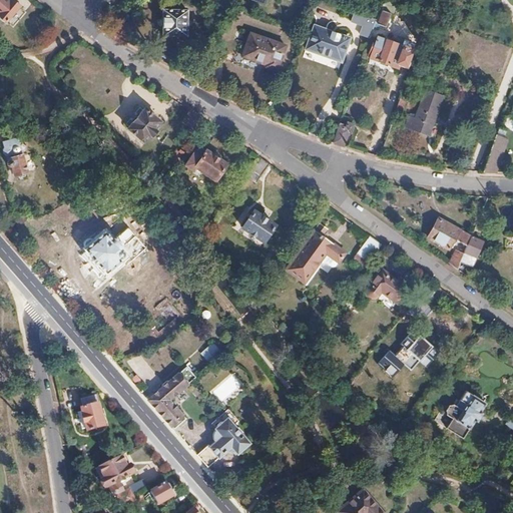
[(0,0),(0,16),(6,22),(19,6),(11,0),(0,0)]
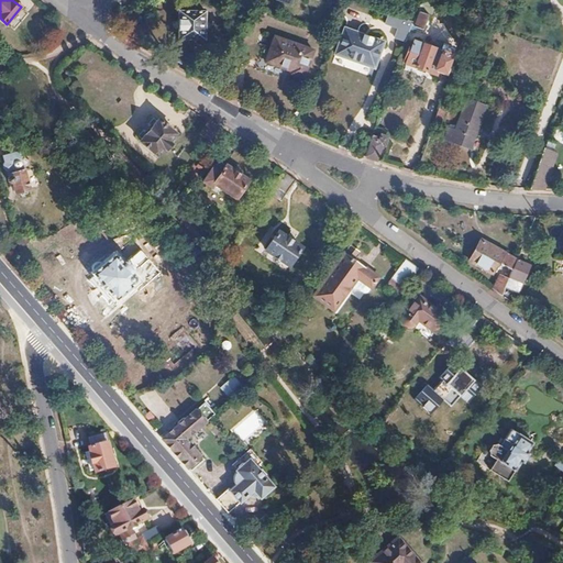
[(433,17),(439,2),(432,0),(419,0),(416,10),(420,12),(415,26),(424,30),(429,15),(433,17)]
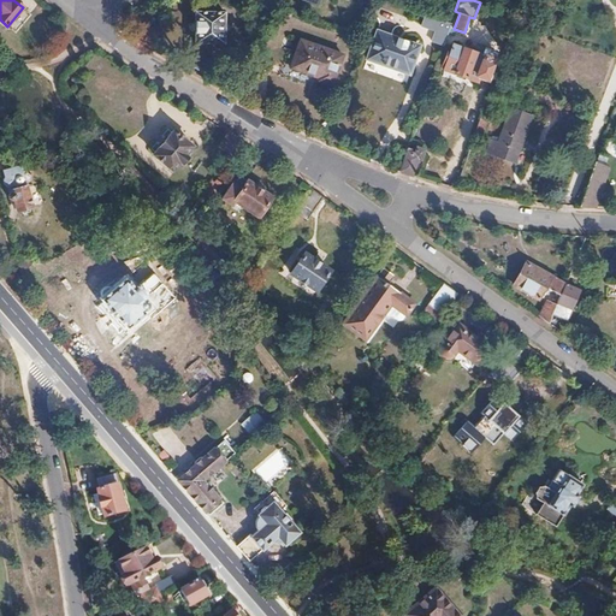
[(451,23),(454,17),(438,11),(436,18),(451,23)]
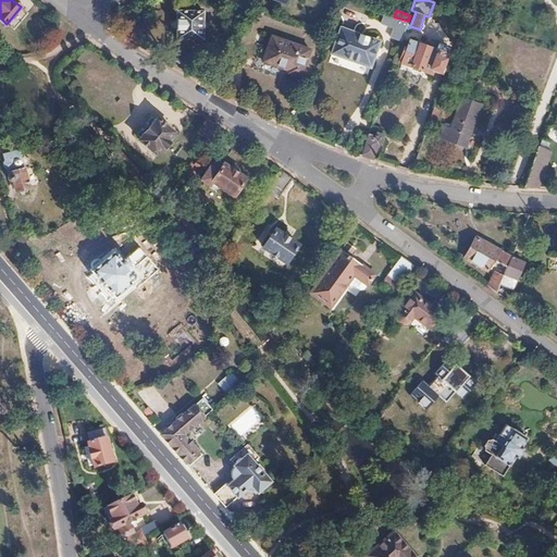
[(201,12),(175,12),(175,39),(201,39),(201,12)]
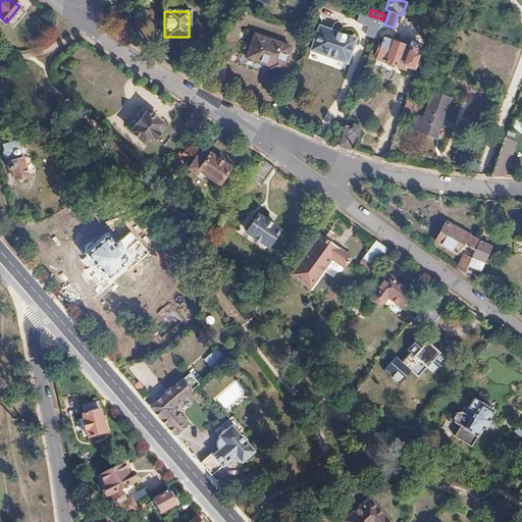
[(377,35),(382,19),(369,15),(360,11),(356,20),(369,25),(366,34),(376,38),(377,35)]
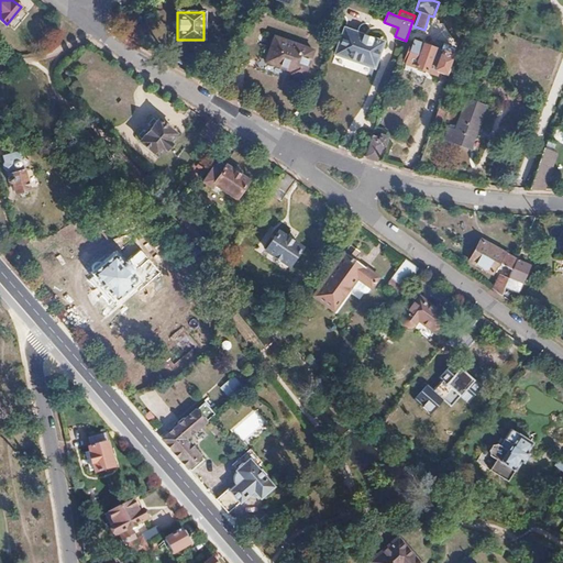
[(373,66),(382,41),(344,28),(335,53),(373,66)]
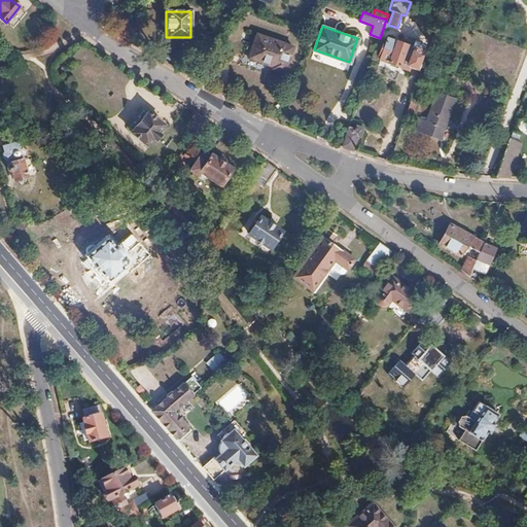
[(284,73),(293,46),(256,33),(248,57),(275,66),(273,69),(284,73)]
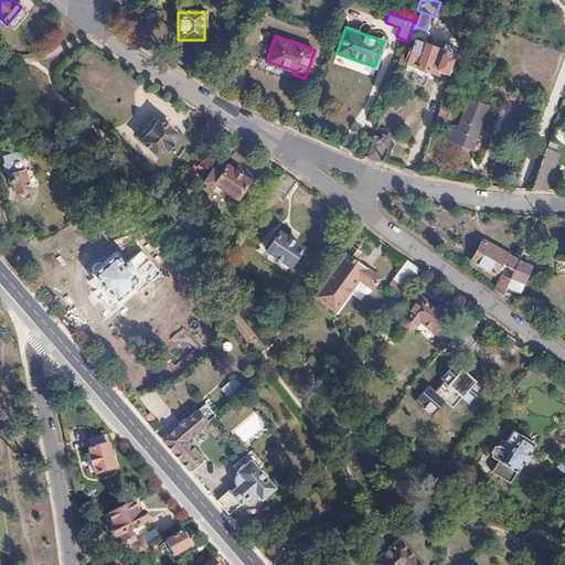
[(407,63),(438,74),(440,68),(445,70),(454,48),(436,41),(434,46),(416,40),(414,46),(411,46),(405,61),(408,61),(407,63)]
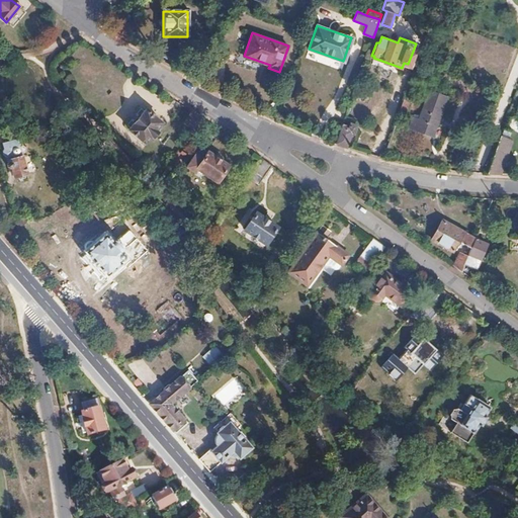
[(417,83),(421,70),(415,68),(410,81),(417,83)]
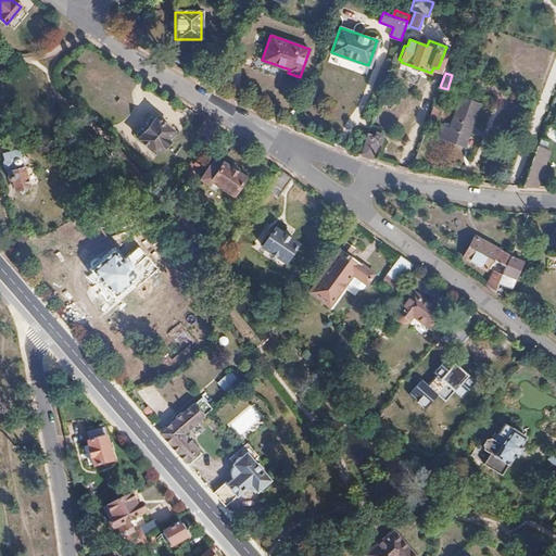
[(442,110),(449,90),(447,89),(440,87),(427,124),(432,126),(439,110),(442,110)]
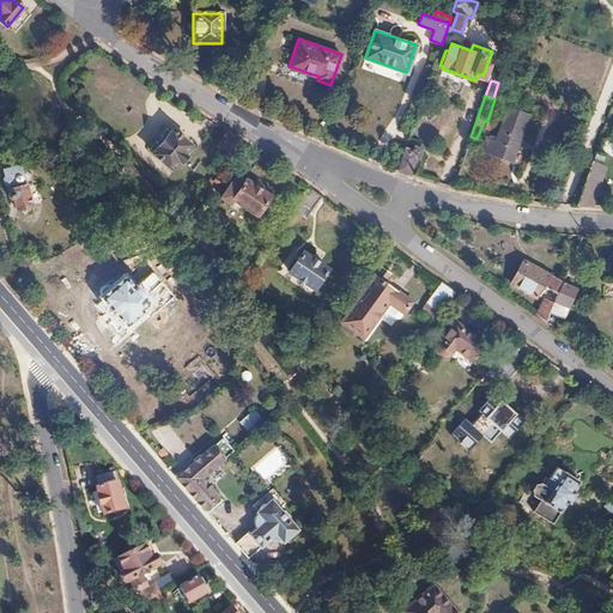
[(612,132),(612,102),(593,161),(602,164),(605,156),(612,132)]
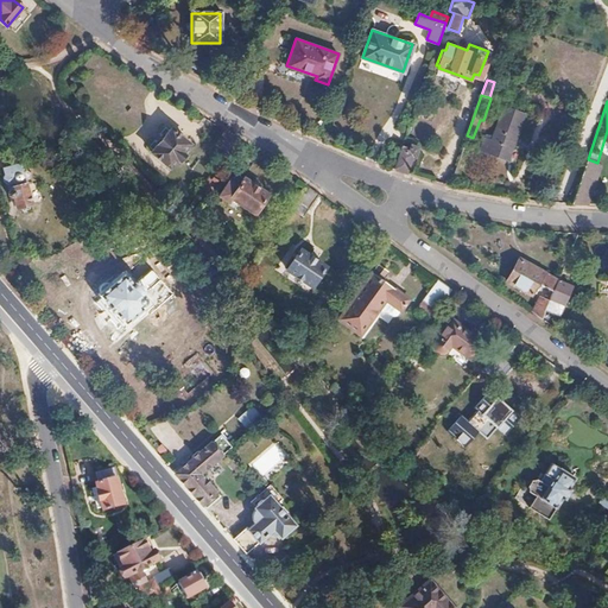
[(507,160),(524,113),(504,106),(492,139),(483,137),(479,151),(507,160)]
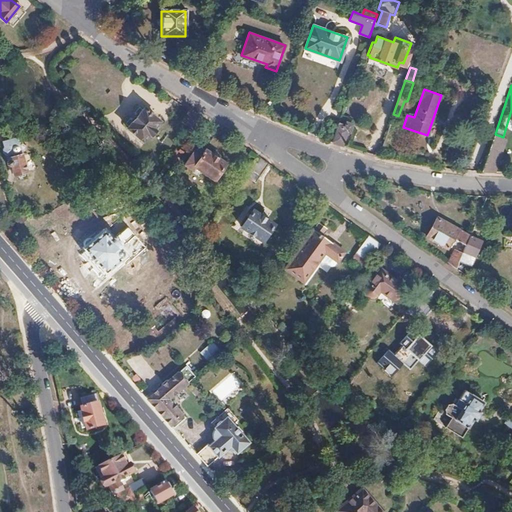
[(153,128),(159,121),(144,108),(127,128),(142,141),(148,134),(149,135),(152,135),(155,132),(155,130),(153,128)]
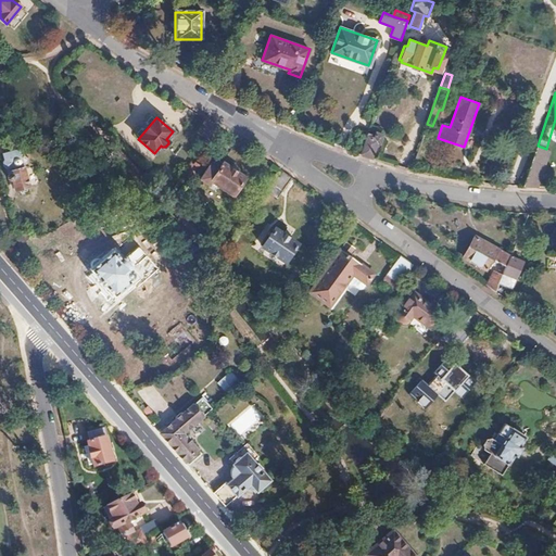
[(205,137),(214,125),(204,118),(197,131),(205,137)]
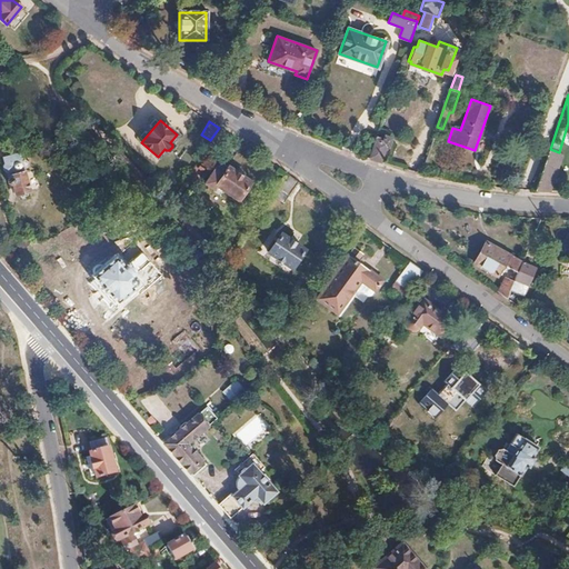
[(380,162),(385,146),(388,147),(391,138),(385,136),(383,140),(376,138),(368,158),(378,161),(380,162)]
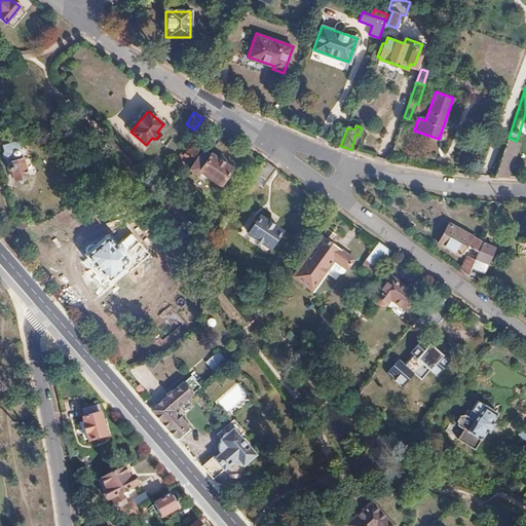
[(187,154),(198,138),(192,133),(182,150),(187,154)]
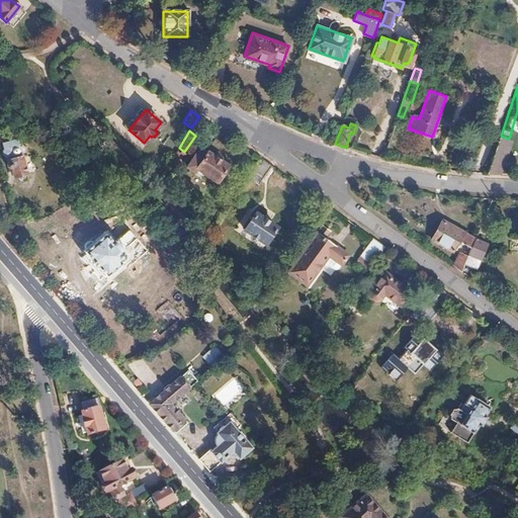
[(500,174),(511,140),(509,139),(501,136),(495,153),(488,173),(489,173),(500,174)]
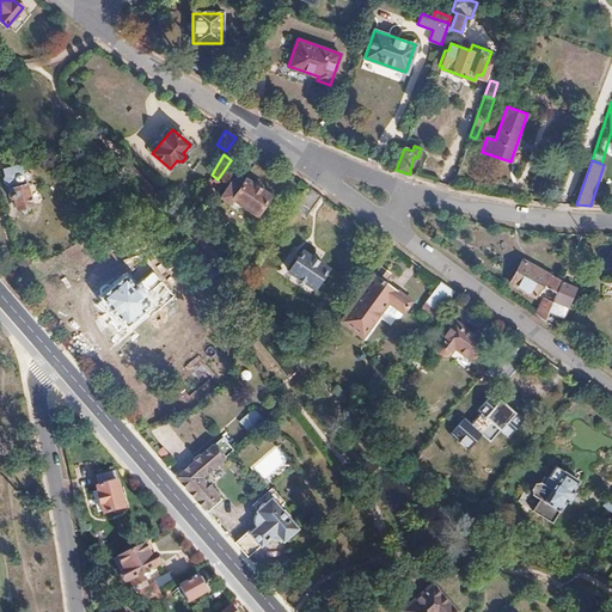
[(32,204),(28,184),(25,185),(25,183),(26,182),(26,181),(29,178),(26,172),(24,172),(22,163),(5,167),(6,175),(5,178),(6,183),(10,185),(11,191),(10,193),(8,195),(10,196),(11,197),(12,197),(14,197),(17,208),(32,204)]
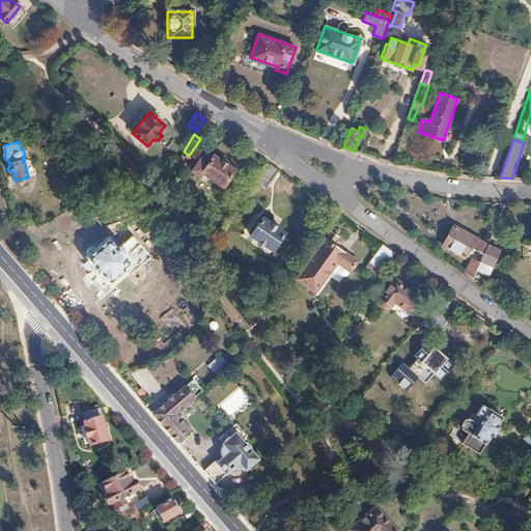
[(178,171),(189,156),(184,151),(172,167),(178,171)]
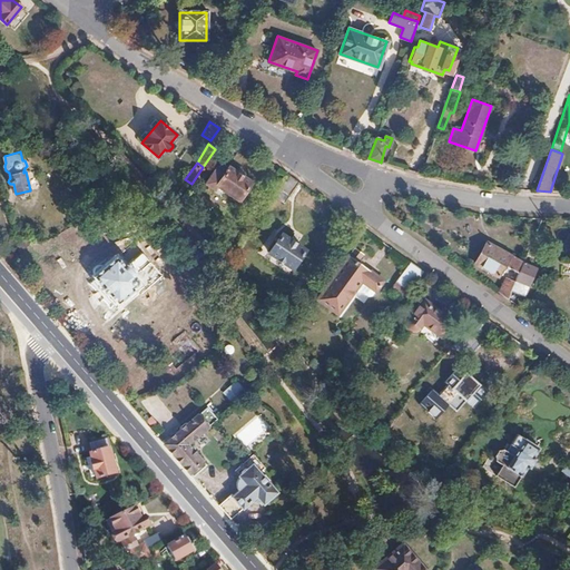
[(238,199),(249,183),(218,163),(205,184),(214,189),(216,185),(238,199)]
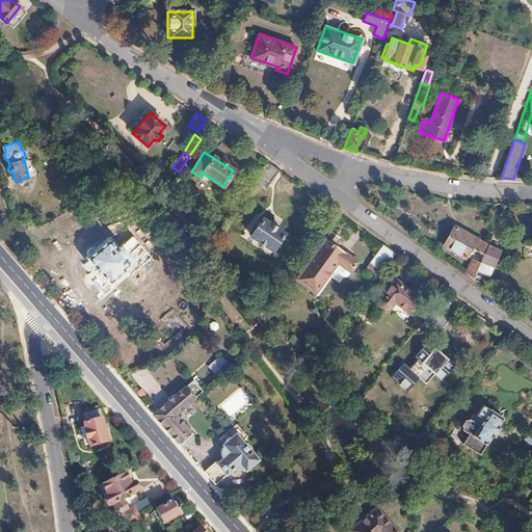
[(284,232),(262,218),(250,235),(272,249),(284,232)]
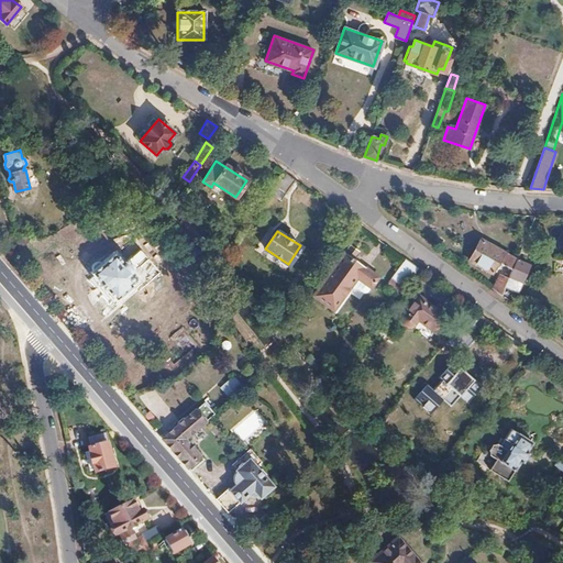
[(19,251),(29,239),(30,236),(24,232),(17,242),(19,251)]
